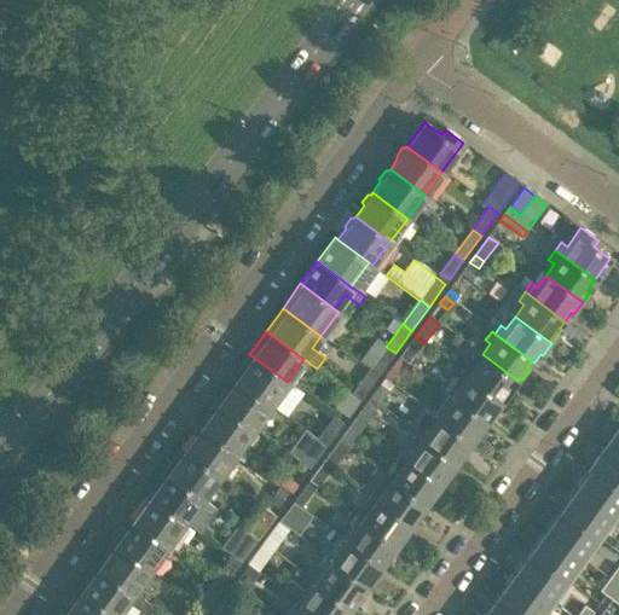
[(429,349),(423,344),(414,337),(409,346),(399,359),(409,365),(418,353),(423,357),(429,349)]
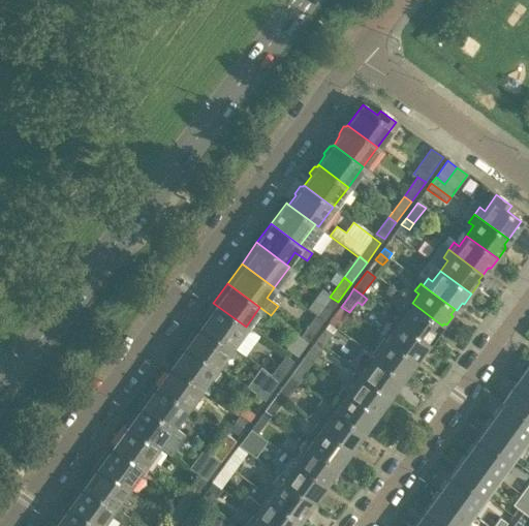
[(330,297),(321,290),(314,300),(323,306),(330,297)]
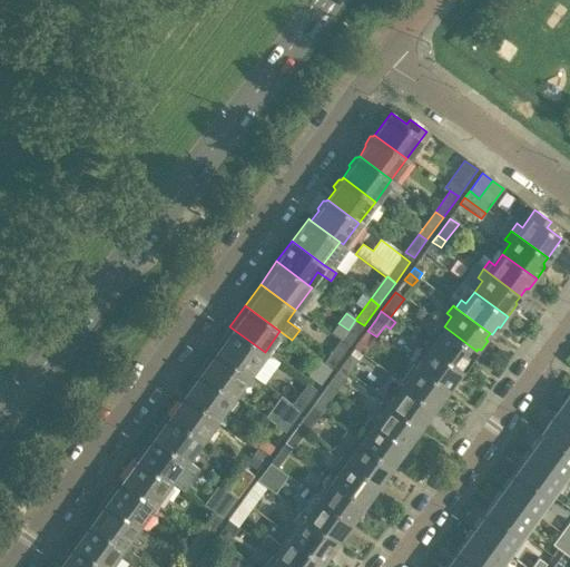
[(347,348),(364,325),(355,320),(349,330),(341,341),(340,342),(347,348)]
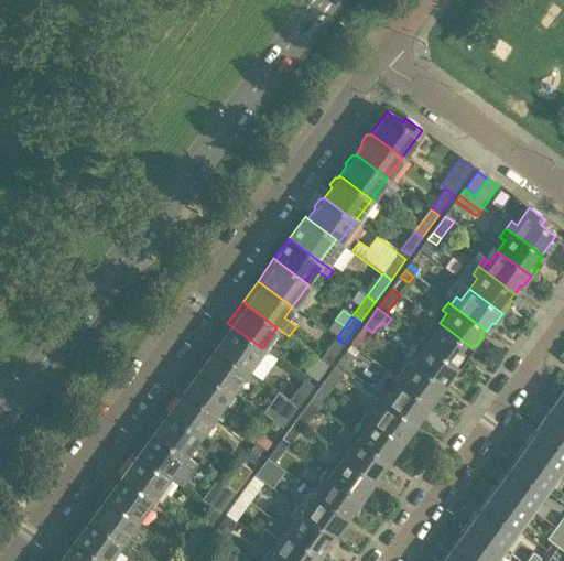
[(472,347),(440,323),(434,320),(427,328),(433,333),(426,343),(425,344),(456,367),(459,364),(462,364),(467,357),(466,354),(472,347)]
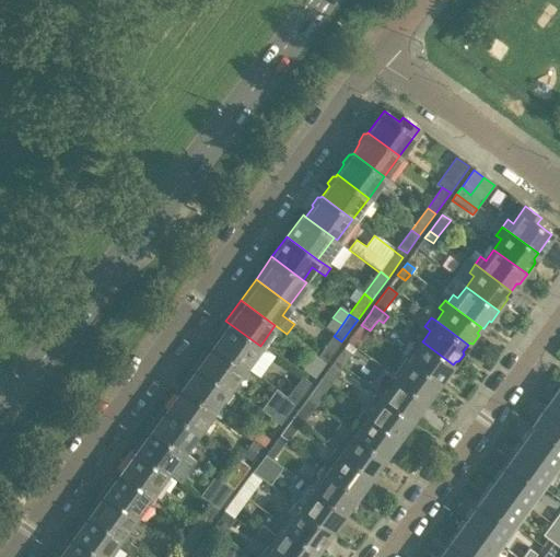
[(245,367),(260,346),(225,321),(210,341),(245,367)]
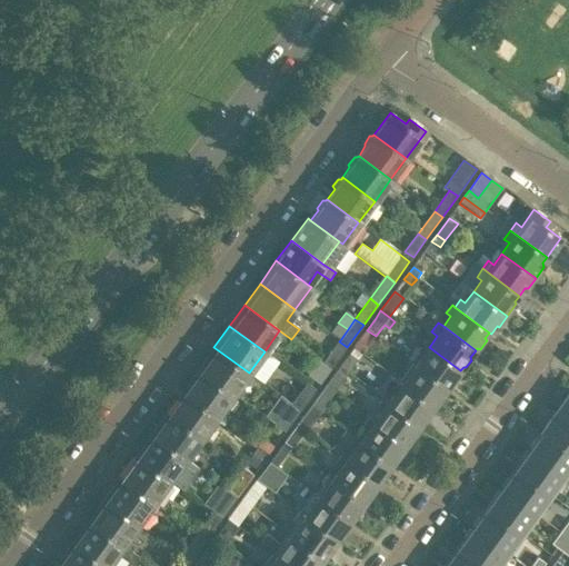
[(361,355),(376,336),(367,330),(353,348),(361,355)]
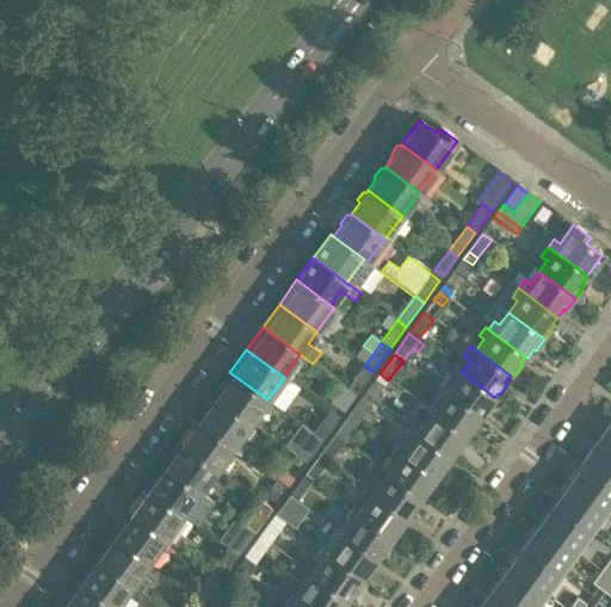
[(356,396),(372,372),(364,366),(347,389),(356,396)]
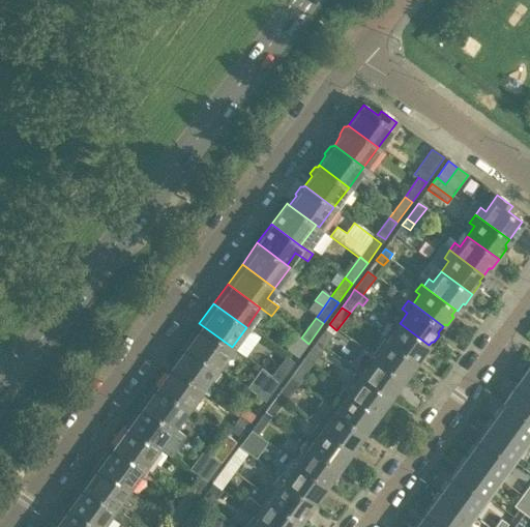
[(393,330),(387,340),(386,340),(416,362),(418,360),(421,360),(427,353),(425,350),(429,345),(400,323),(401,322),(395,319),(389,327),(393,330)]
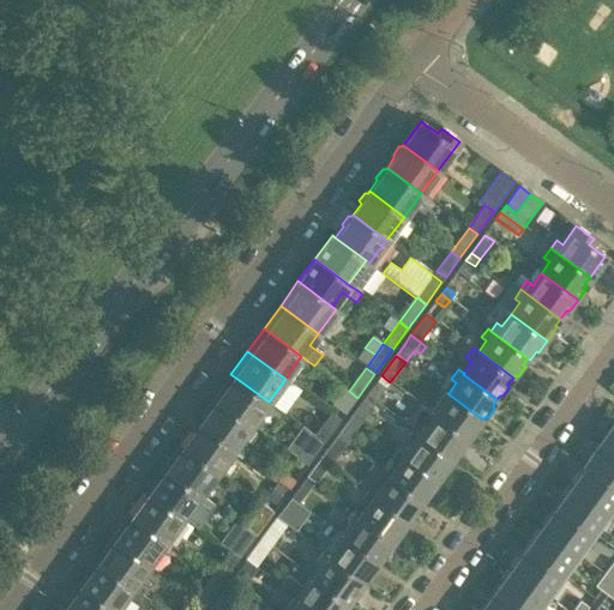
[(230,374),(214,397),(251,426),(260,412),(266,416),(272,408),(266,404),(269,402),(230,374)]
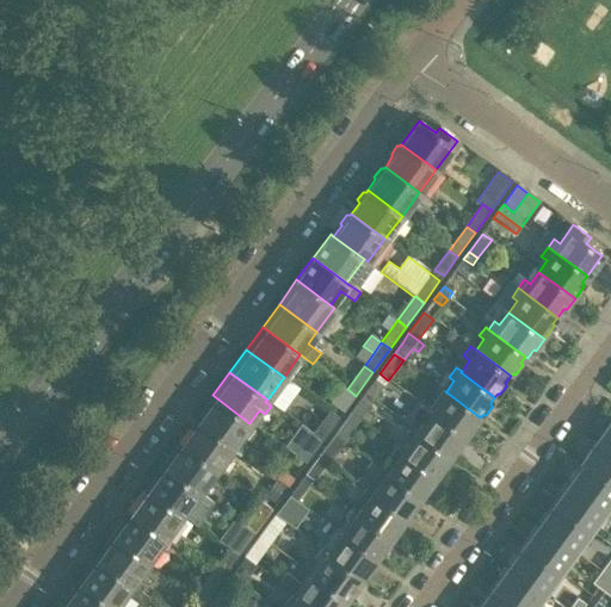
[(380,373),(364,395),(372,402),(388,381),(380,373)]
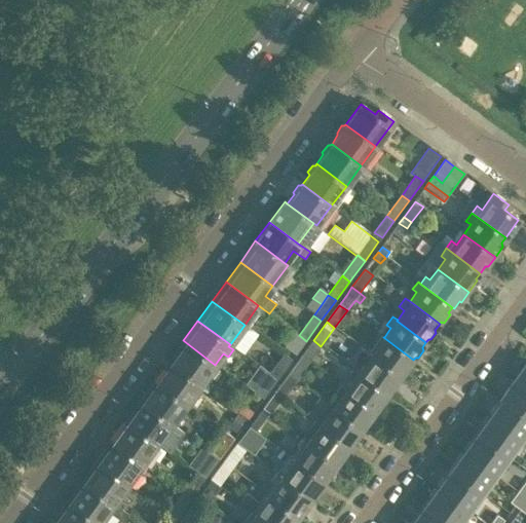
[(409,366),(413,360),(383,337),(384,337),(379,333),(373,341),(378,345),(371,355),(371,356),(400,378),(402,376),(405,375),(410,368),(409,366)]
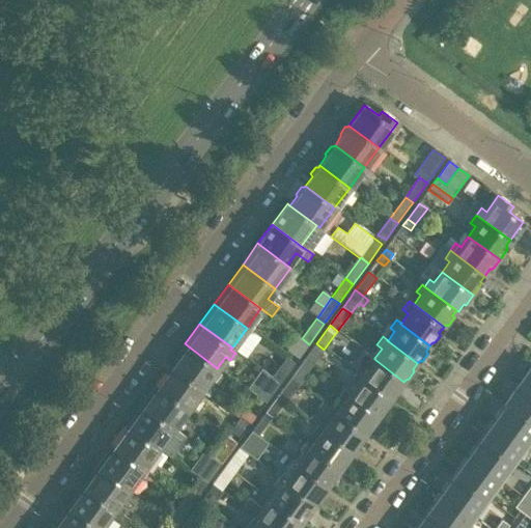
[(297,337),(286,352),(298,360),(299,360),(308,345),(297,337)]
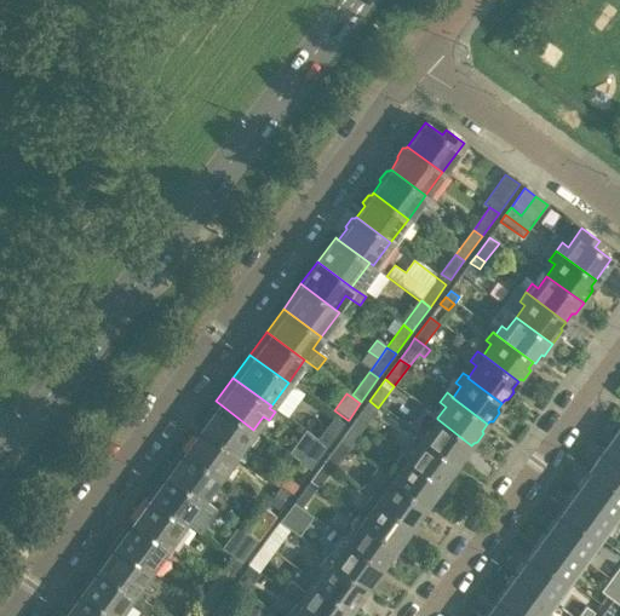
[(235,454),(253,430),(216,401),(197,426),(235,454)]
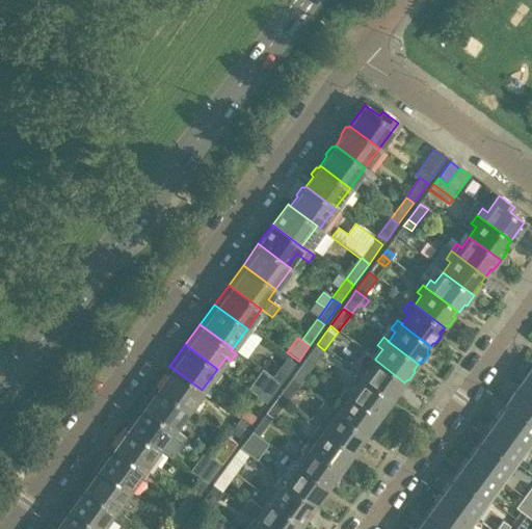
[(314,348),(304,362),(313,368),(322,353),(314,348)]
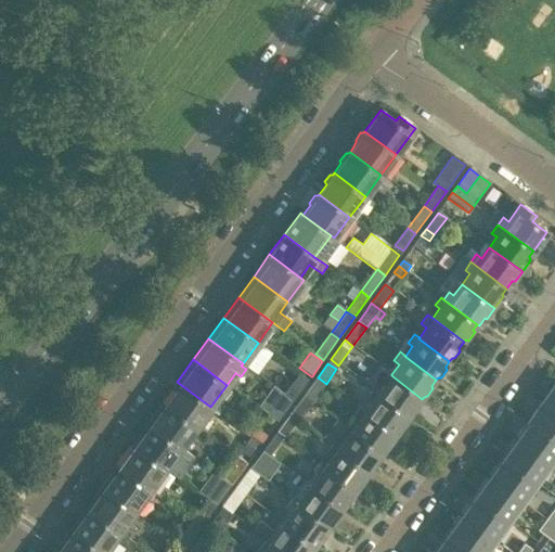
[(417,405),(422,399),(391,375),(391,374),(386,370),(379,379),(385,383),(378,393),(377,394),(409,416),(410,414),(413,414),(420,407),(417,405)]
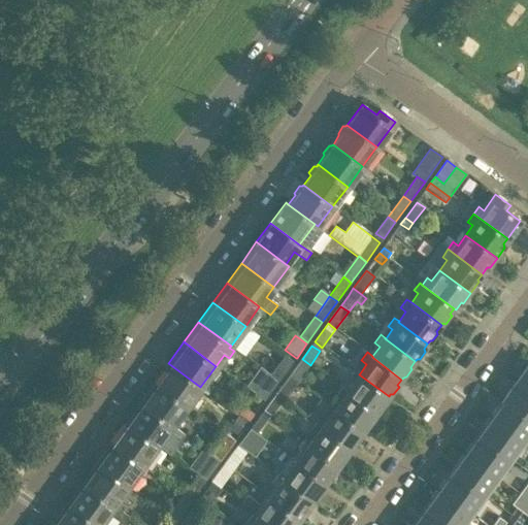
[(278,382),(292,363),(284,357),(270,375),(278,382)]
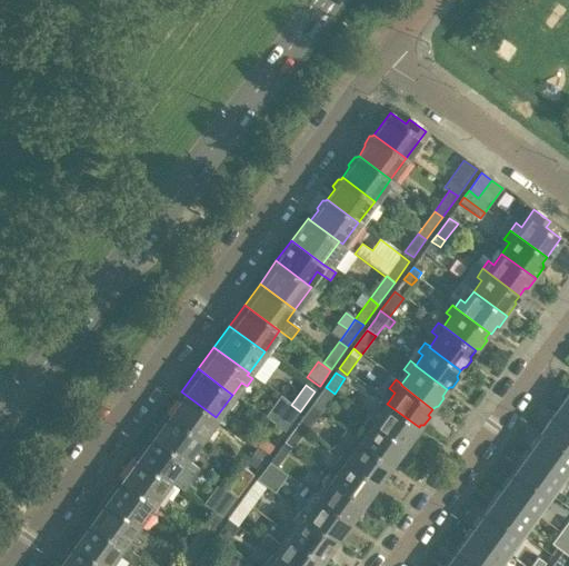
[(320,413),(335,394),(326,387),(311,406),(320,413)]
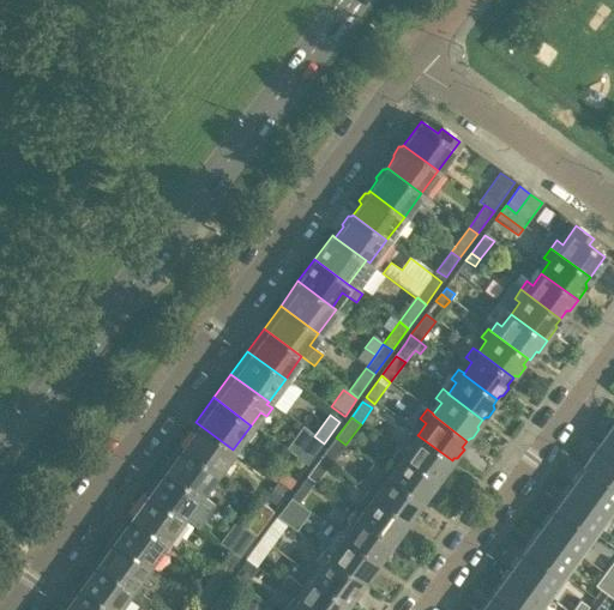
[(216,472),(233,450),(196,422),(179,445),(216,472)]
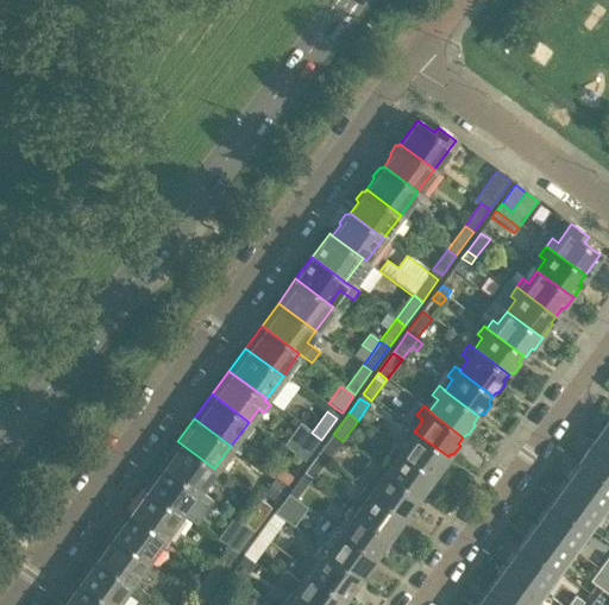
[(608,451),(608,420),(595,440),(608,451)]
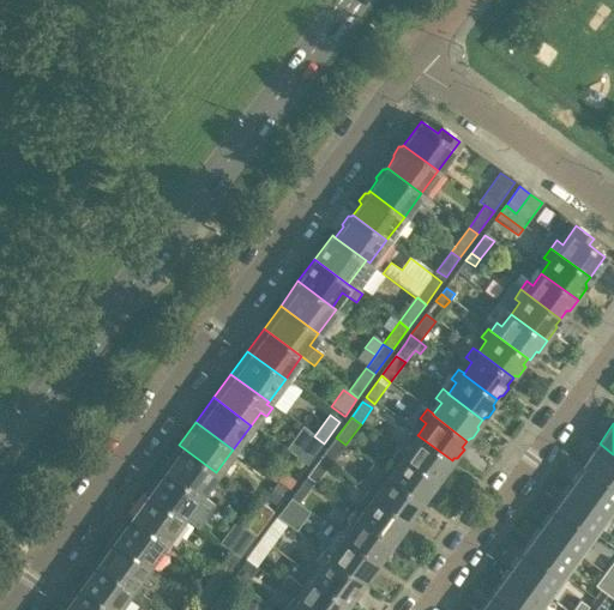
[(447,466),(452,460),(417,435),(419,434),(413,429),(405,439),(411,444),(403,454),(402,456),(437,482),(439,478),(443,479),(449,471),(447,466)]
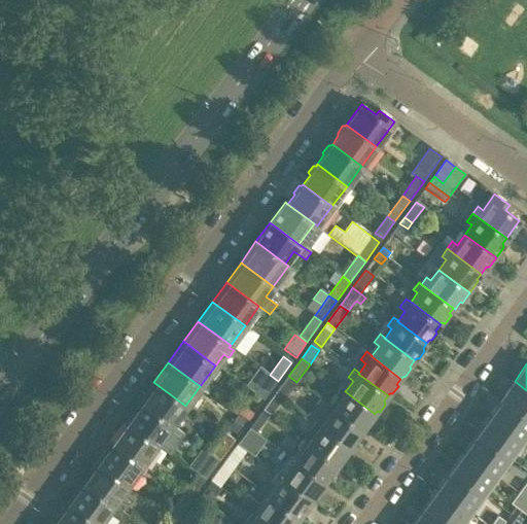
[(264,402),(278,381),(270,375),(269,374),(254,394),(264,402)]
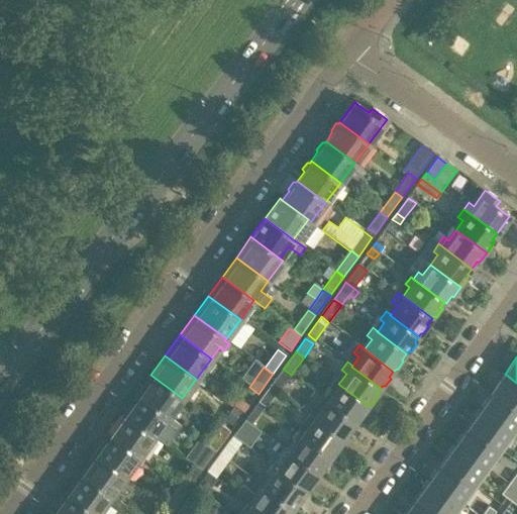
[(280,392),(291,375),(283,369),(271,386),(278,391),(280,392)]
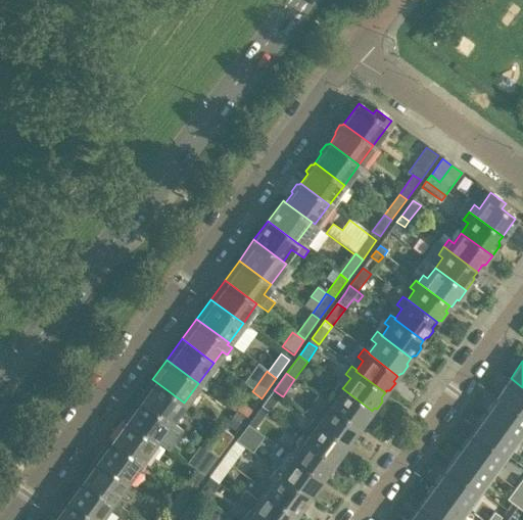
[(498,398),(500,397),(522,415),(522,387),(511,378),(497,397),(498,398)]
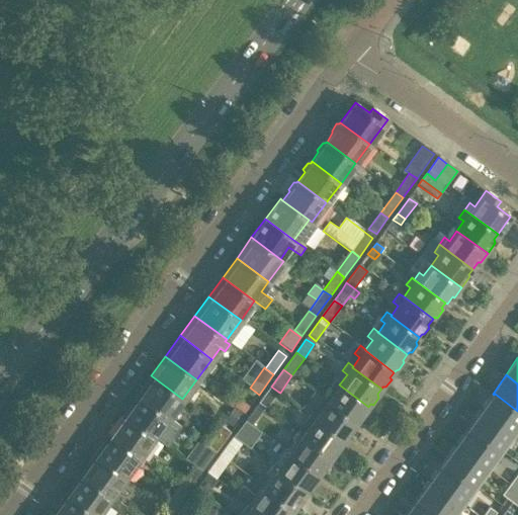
[(168,418),(182,399),(151,375),(137,395),(168,418)]
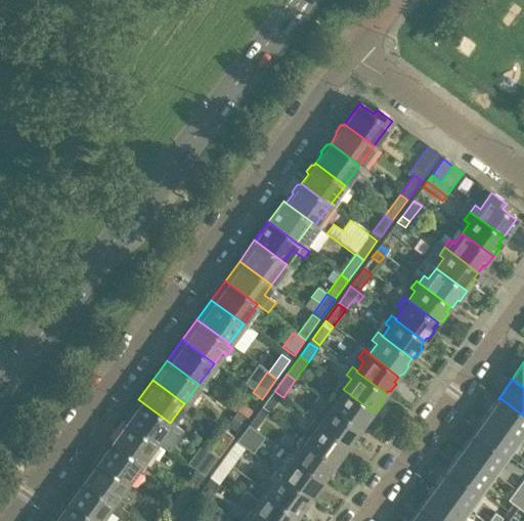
[(368,417),(373,411),(343,389),(344,388),(340,384),(334,393),(338,396),(332,406),(360,429),(362,426),(364,427),(370,420),(368,417)]
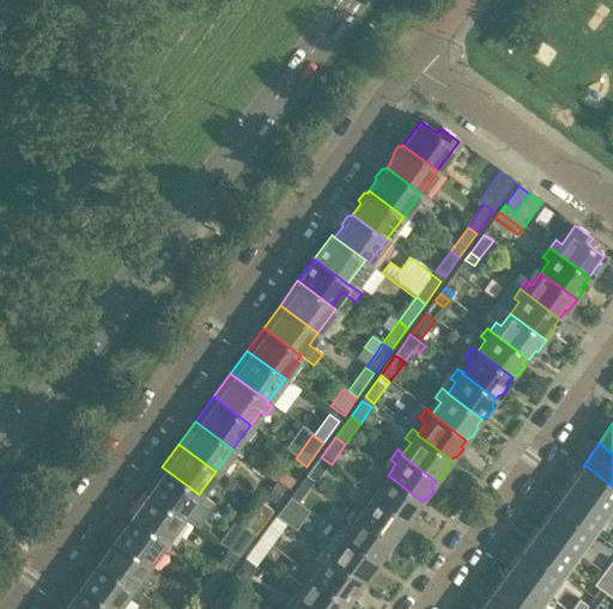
[(321,457),(305,477),(315,485),(329,463),(321,457)]
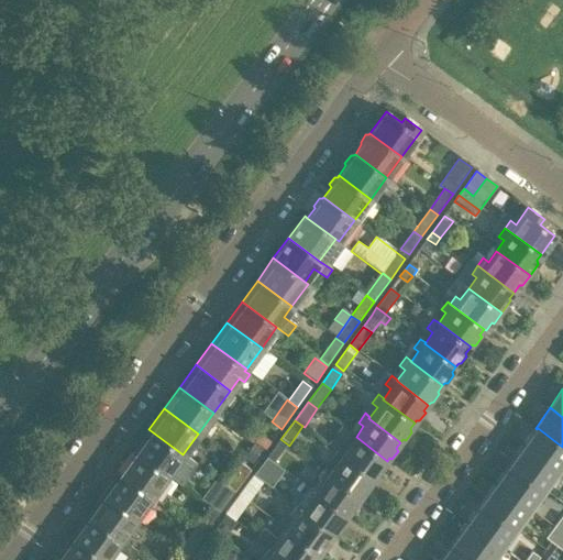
[(556,472),(562,463),(562,447),(538,428),(537,429),(531,438),(529,437),(523,445),(525,446),(523,448),(556,472)]
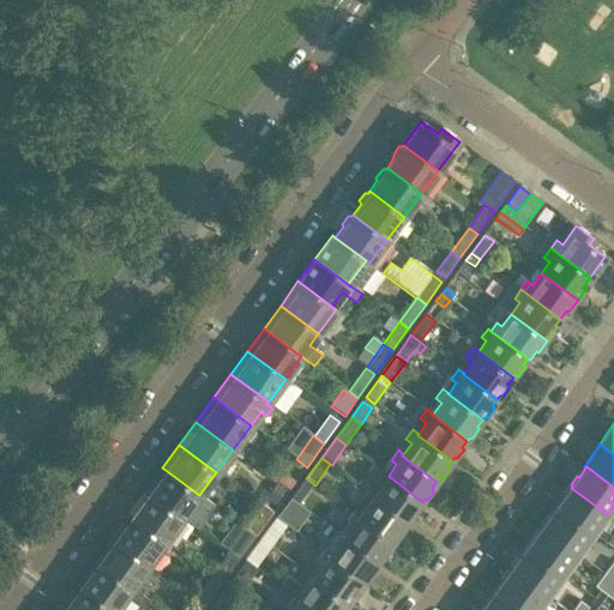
[(215,507),(199,495),(162,467),(145,490),(182,518),(198,530),(215,507)]
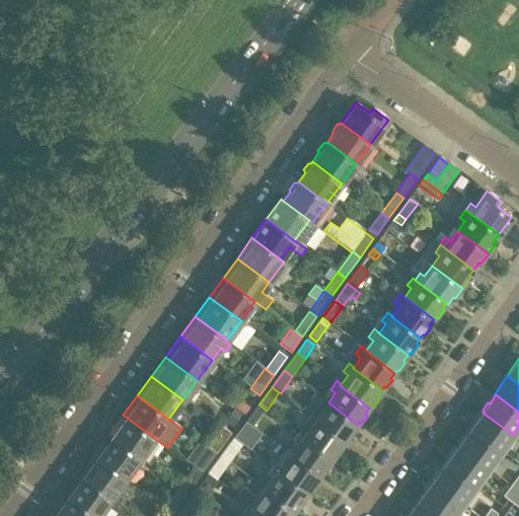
[(353,430),(357,425),(328,402),(323,398),(317,407),(322,410),(315,420),(314,420),(344,442),(345,440),(349,440),(354,433),(353,430)]
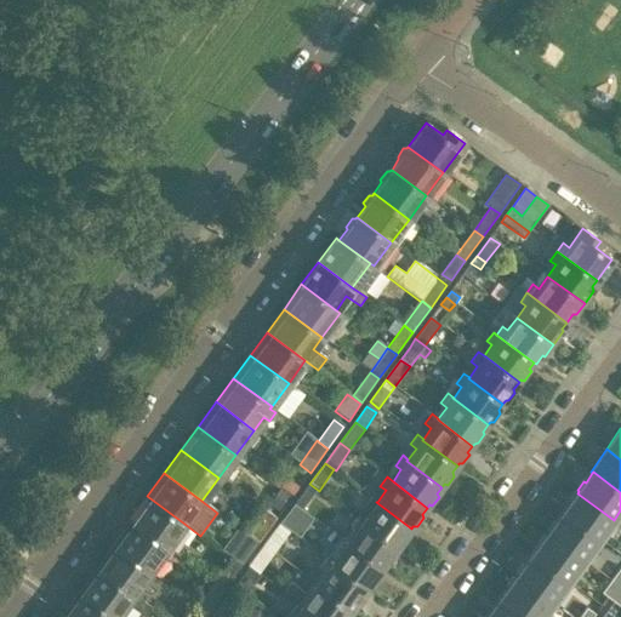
[(298,497),(294,506),(302,513),(303,512),(319,491),(309,484),(298,497)]
